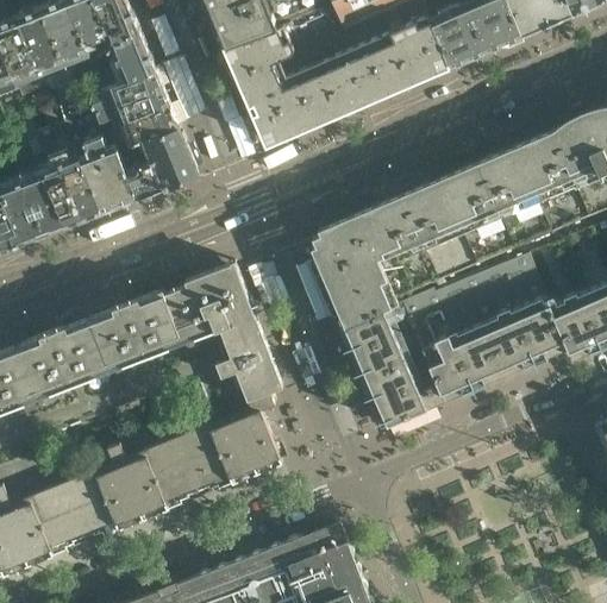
[(83,49),(64,0),(41,10),(61,63),(86,54),(83,49)]
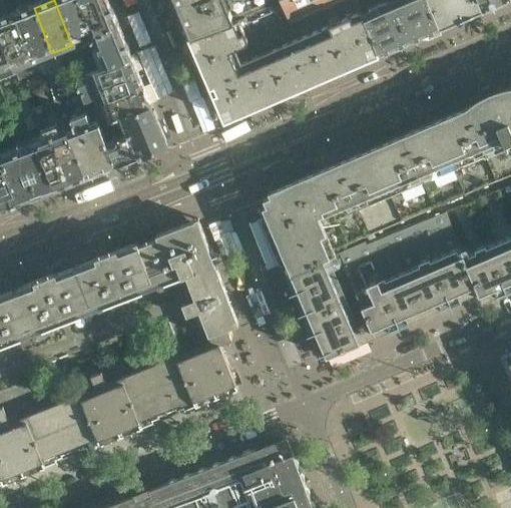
[(90,33),(76,0),(54,0),(70,41),(87,34),(90,33)]
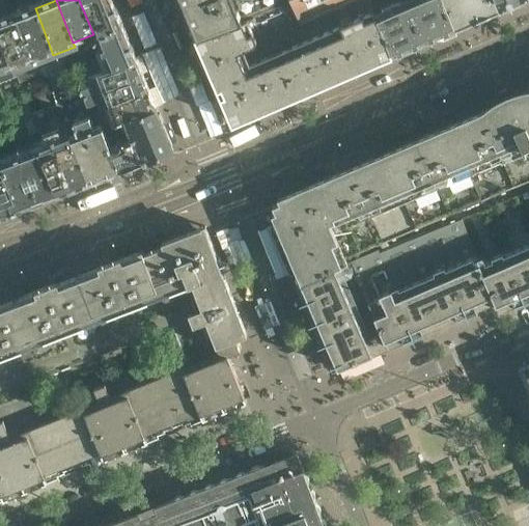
[(120,29),(108,0),(79,0),(93,34),(90,35),(93,44),(103,39),(102,37),(120,29)]
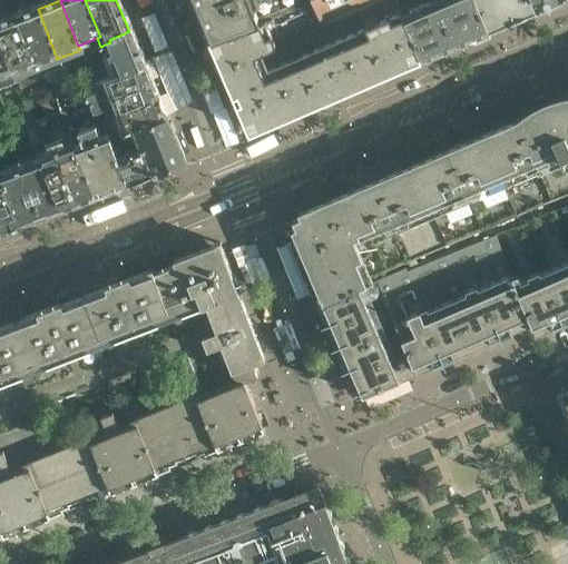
[(187,0),(191,6),(208,49),(212,48),(236,38),(261,28),(266,26),(266,25),(303,9),(300,0),(187,0)]
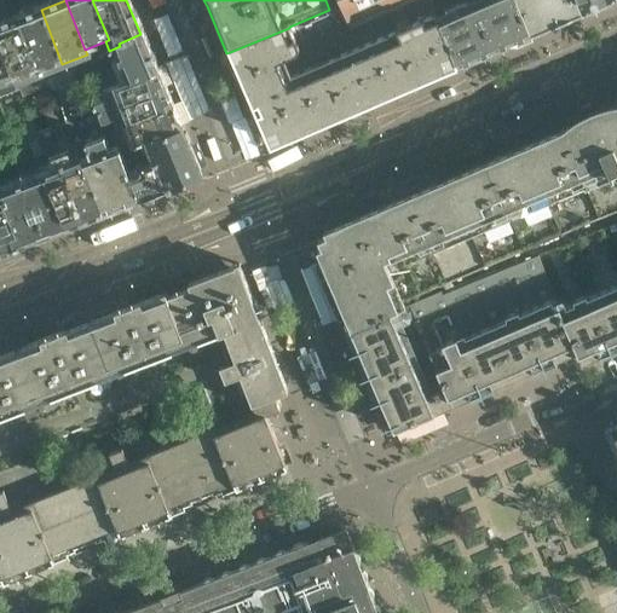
[(332,0),(338,15),(346,34),(385,17),(424,0),(332,0)]
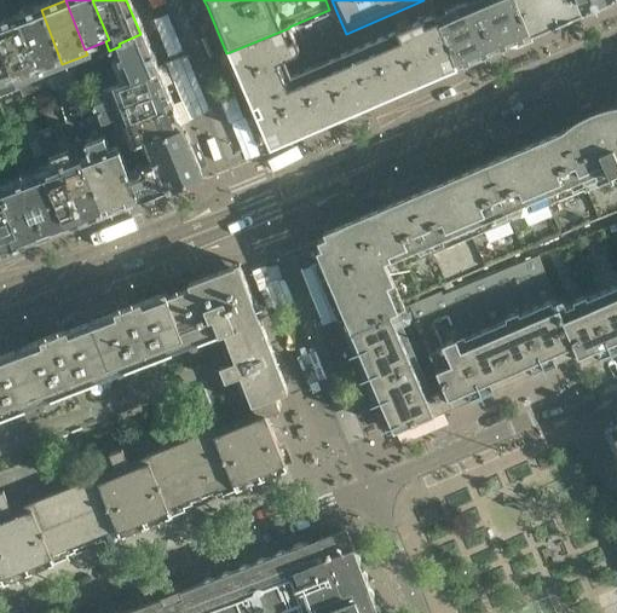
[(424,0),(385,17),(413,86),(414,90),(454,73),(453,69),(433,24),(424,0)]
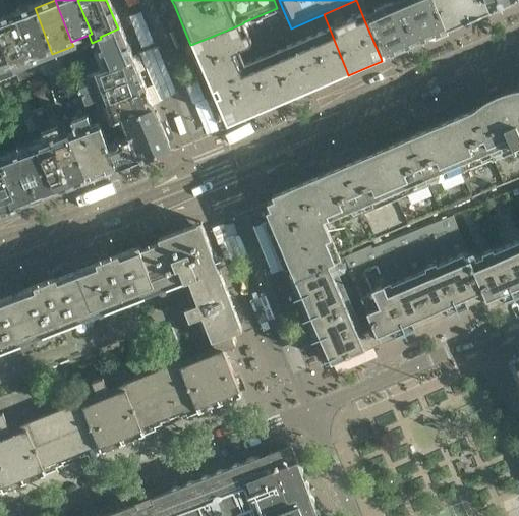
[(411,0),(373,0),(378,7),(397,54),(429,41),(411,0)]
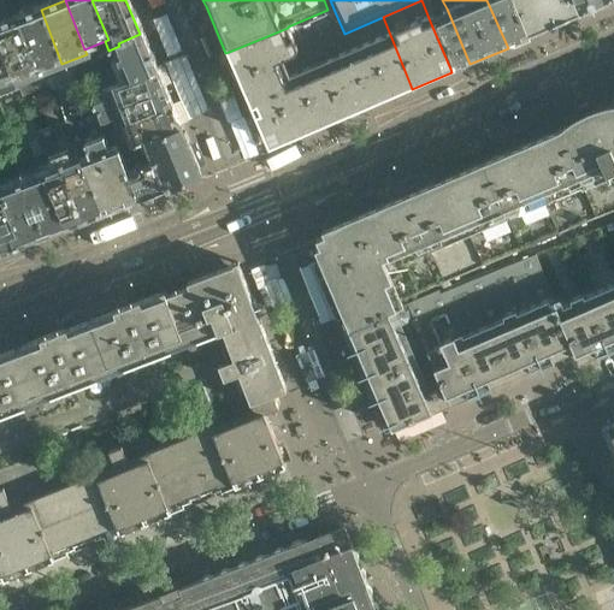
[(508,0),(486,0),(508,48),(526,40),(508,0)]
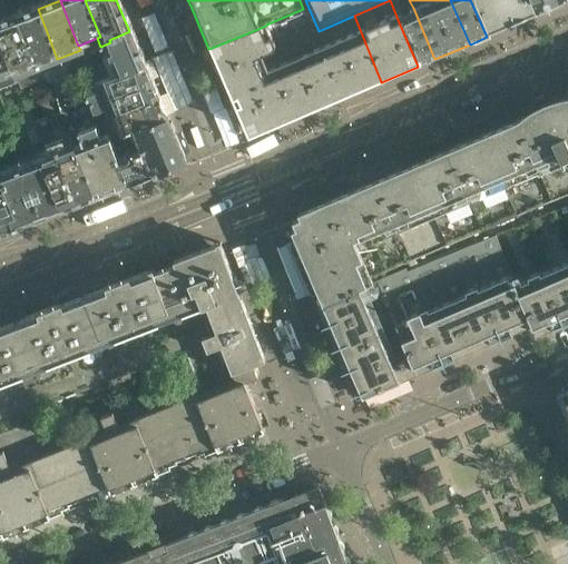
[(526,0),(470,0),(487,37),(534,17),(526,0)]
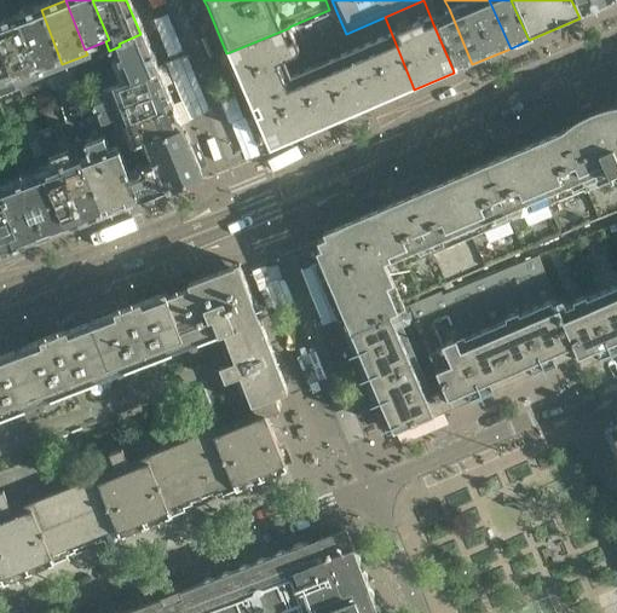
[(571,0),(580,18),(606,7),(603,0),(571,0)]
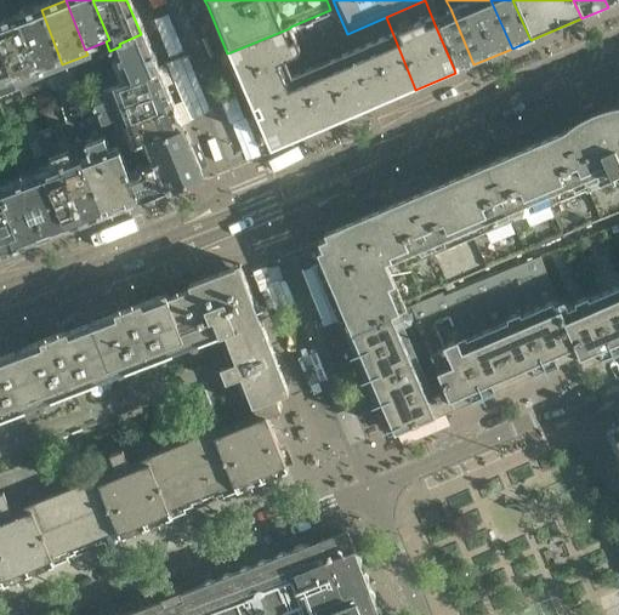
[(435,24),(454,69),(455,73),(473,64),(450,9),(442,12),(446,20),(435,24)]
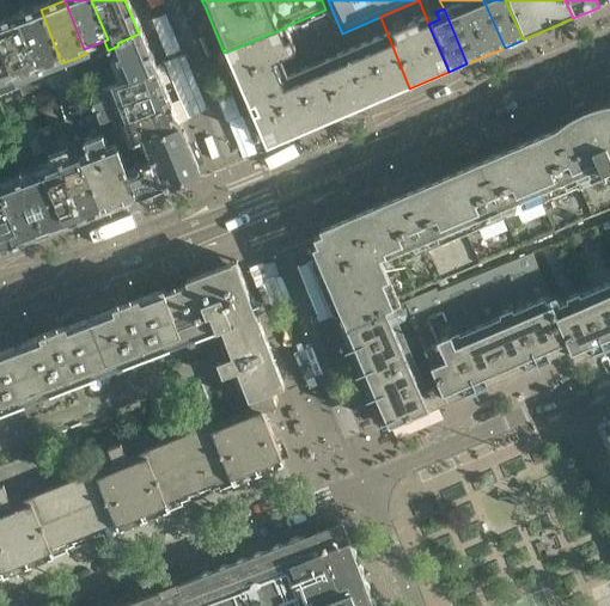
[(61,63),(41,10),(17,19),(37,73),(61,63)]
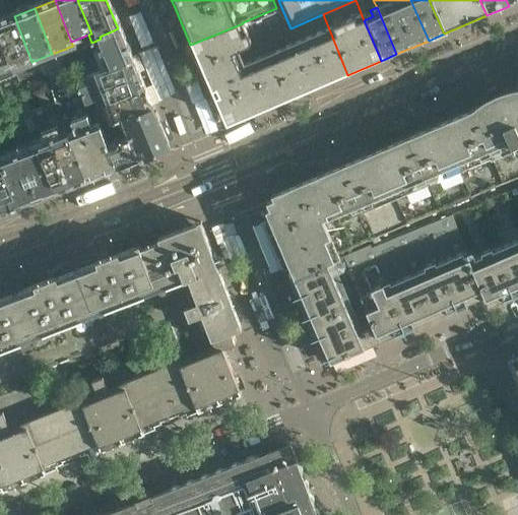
[(283,12),(262,22),(292,95),(293,99),(315,89),(314,86),(290,28),(283,12)]
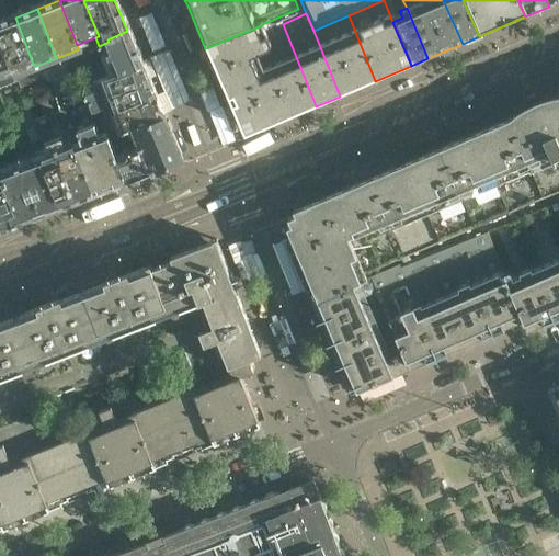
[(349,15),(314,31),(339,93),(340,97),(375,81),(374,78),(349,15)]
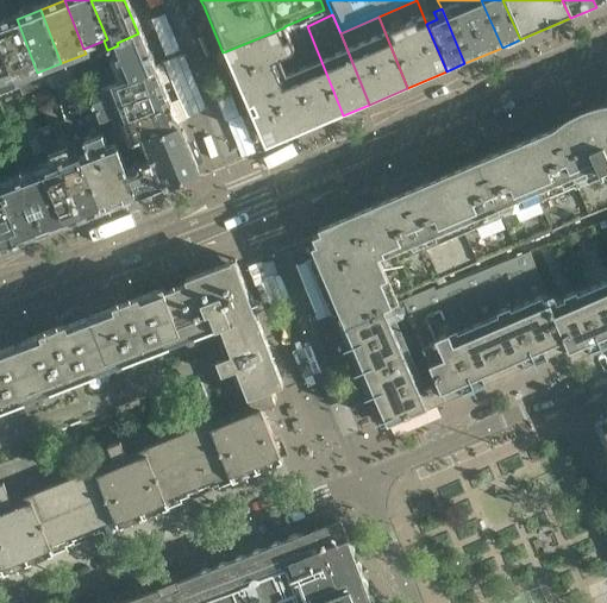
[(37,73),(17,19),(0,25),(0,49),(13,82),(37,73)]
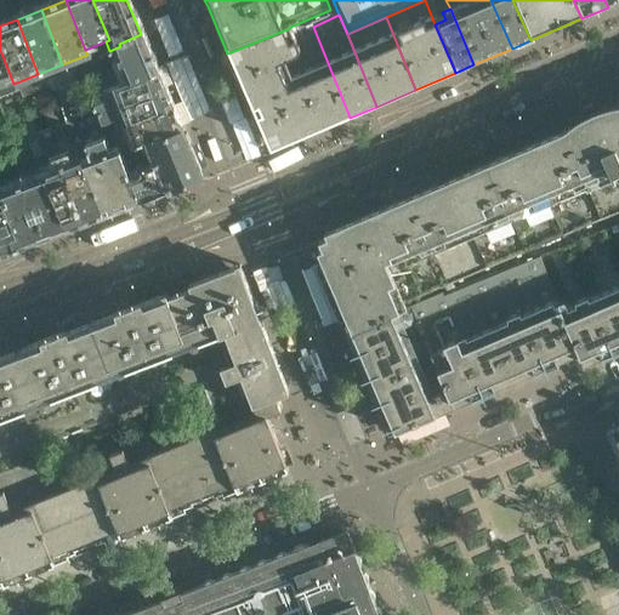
[(290,28),(284,30),(322,126),(323,129),(348,118),(350,118),(348,114),(313,27),(296,33),(294,28),(290,28)]
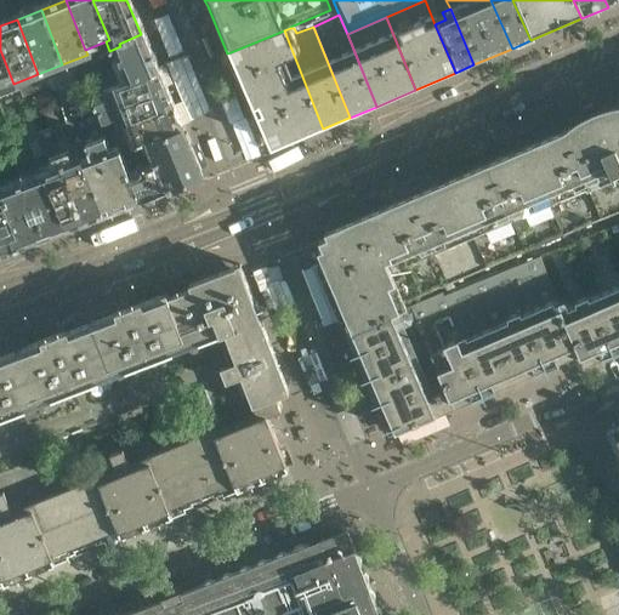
[(284,30),(257,41),(296,137),(297,141),(307,136),(323,129),(322,126),(284,30)]
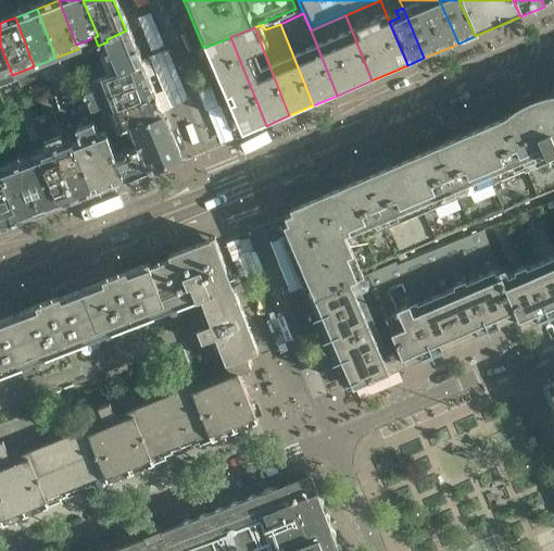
[(140,66),(126,30),(106,39),(108,41),(98,46),(111,76),(140,66)]
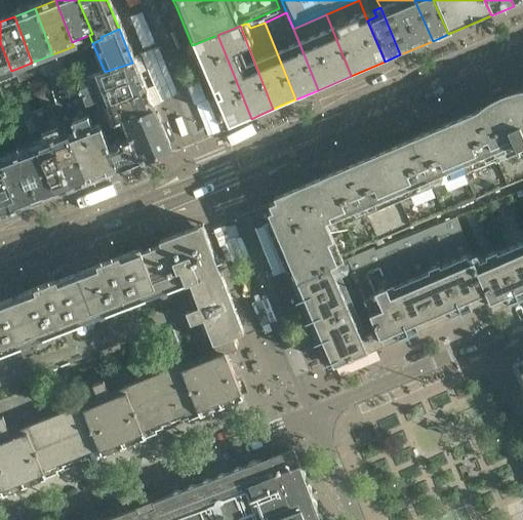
[(195,44),(192,45),(228,128),(251,119),(250,116),(217,35),(195,44)]
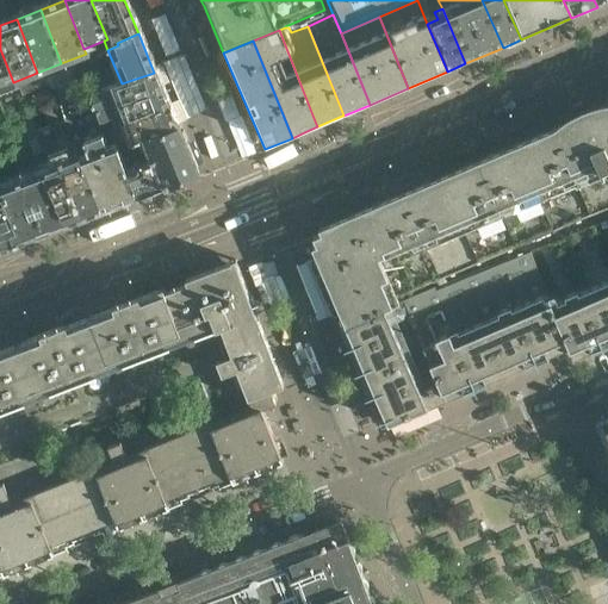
[(0,86),(13,82),(0,49),(0,86)]
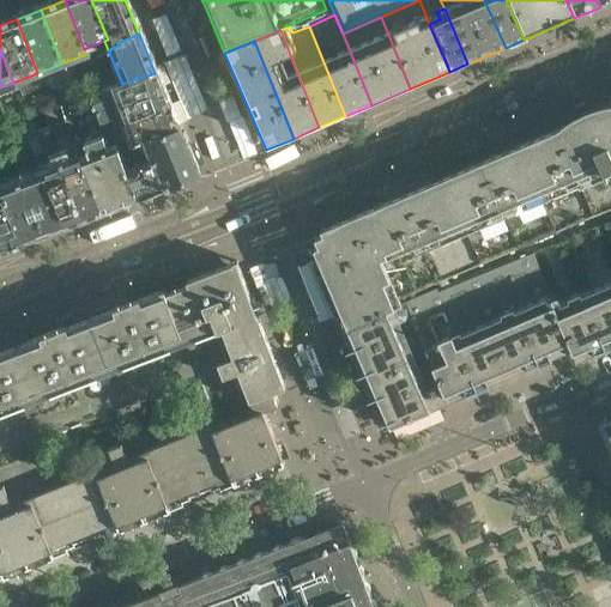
[(66,125),(97,114),(163,91),(155,73),(122,84),(76,101),(59,107),(62,113),(66,125)]
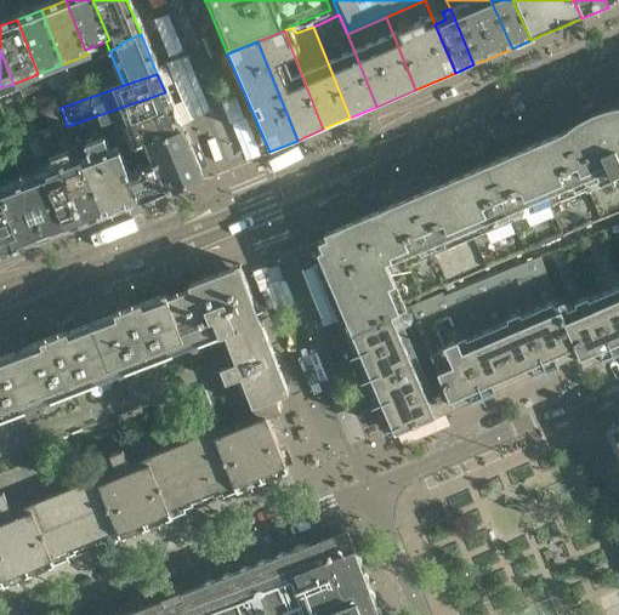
[(77,102),(73,92),(49,102),(52,110),(60,108),(77,102)]
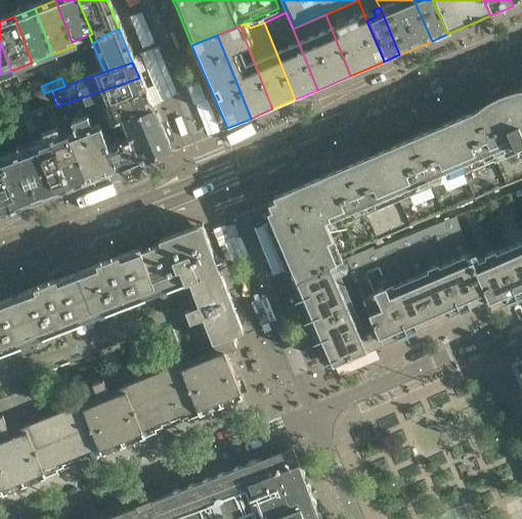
[(105,107),(145,92),(139,78),(83,97),(87,107),(98,103),(101,110),(105,107)]
